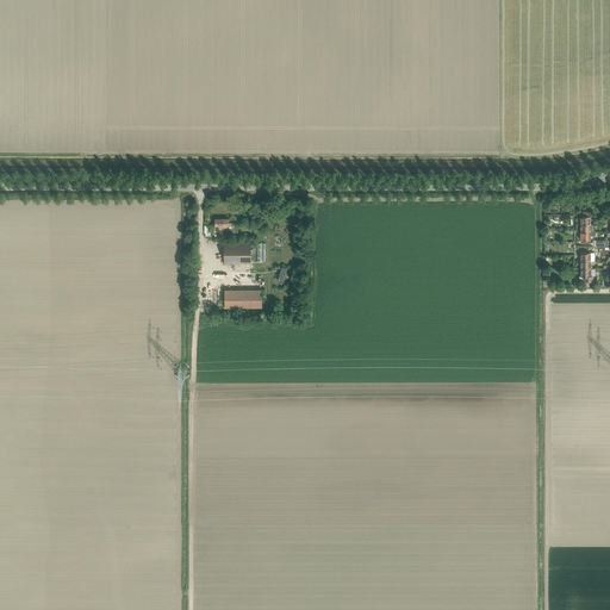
[(591,224),(591,216),(590,216),(590,212),(583,212),(583,216),(580,216),(580,224),(591,224)]
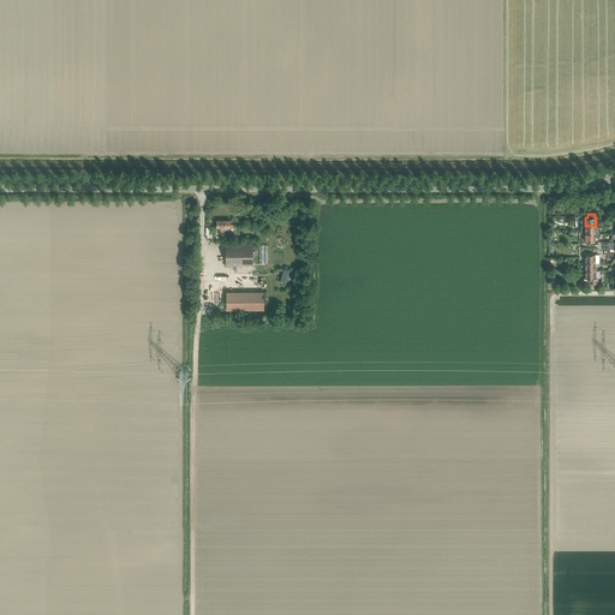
[(234,225),(230,225),(230,220),(216,220),(216,227),(219,227),(219,233),(224,233),(224,227),(234,227),(234,225)]
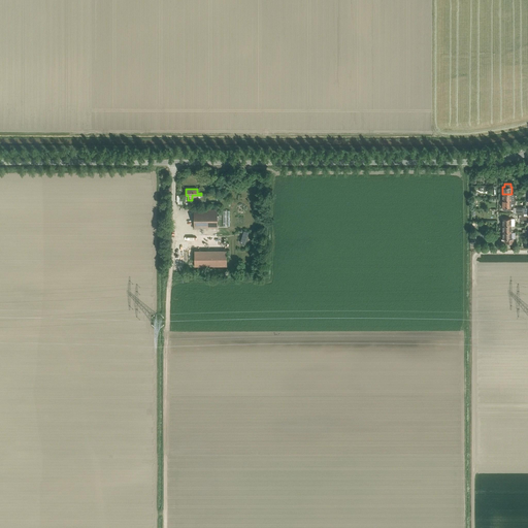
[(515,200),(502,200),(502,207),(503,207),(503,209),(505,211),(509,211),(510,209),(510,207),(512,207),(512,204),(515,204),(515,200)]
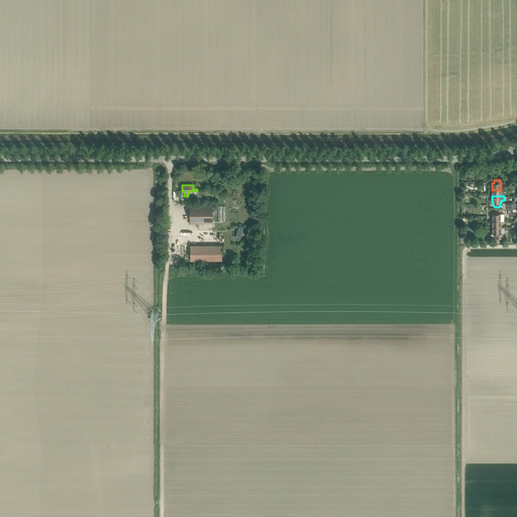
[(191,223),(213,223),(213,205),(190,205),(191,223)]
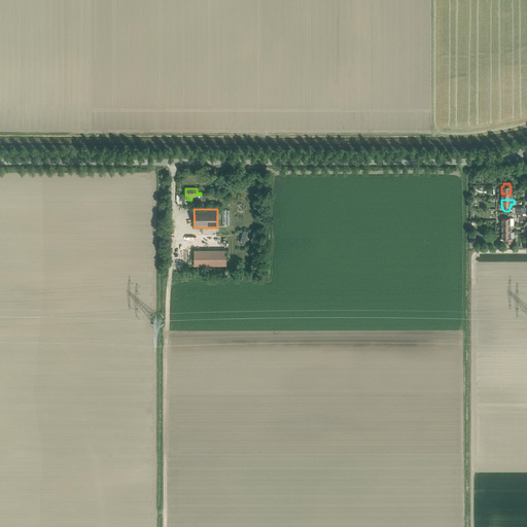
[(513,239),(511,239),(511,232),(502,232),(502,239),(504,239),(504,243),(513,243),(513,239)]
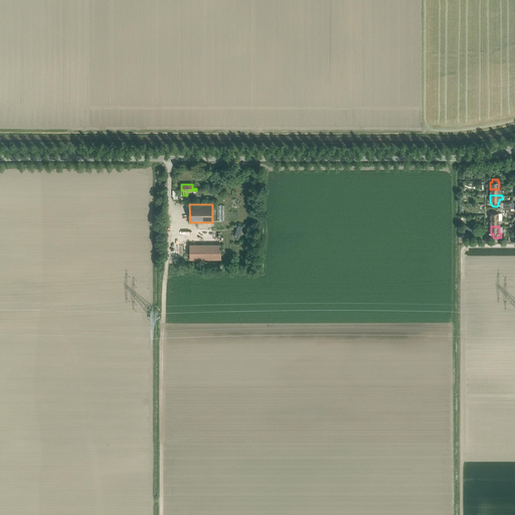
[(221,244),(189,244),(189,260),(221,260),(221,244)]
